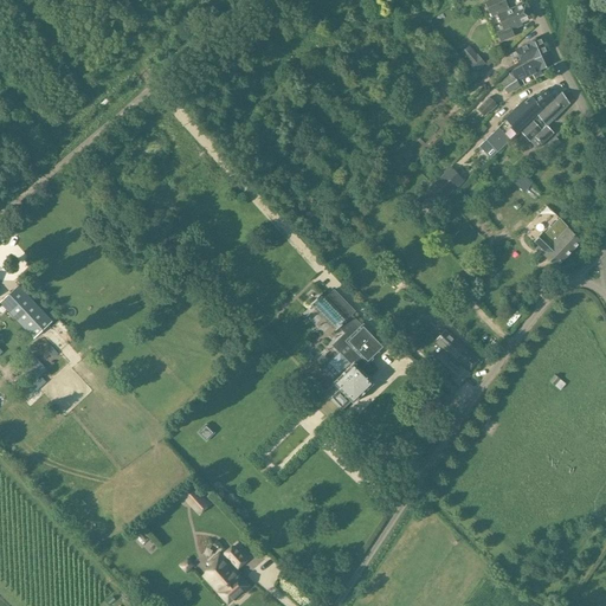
[(490,0),(485,2),(497,32),(501,42),(514,37),(511,30),(522,25),(521,24),(530,19),(524,4),(507,11),(505,7),(507,6),(504,0),(490,0)]
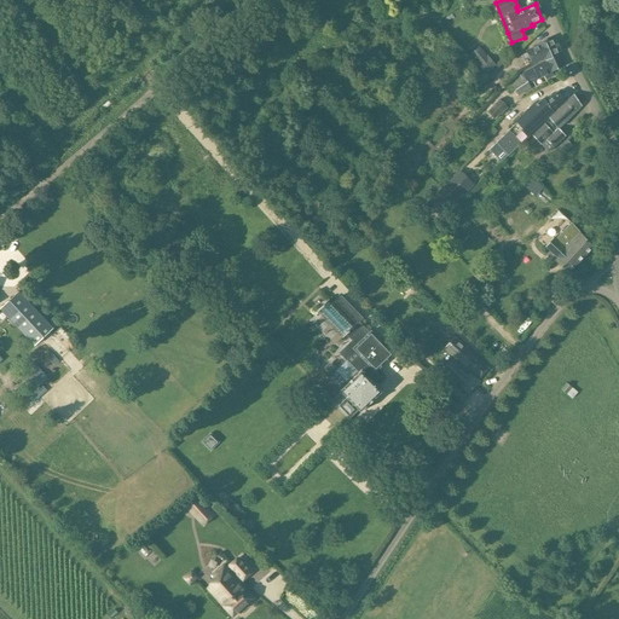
[(560,56),(553,39),(539,45),(530,50),(528,53),(532,62),(536,63),(547,59),(547,61),(560,56)]
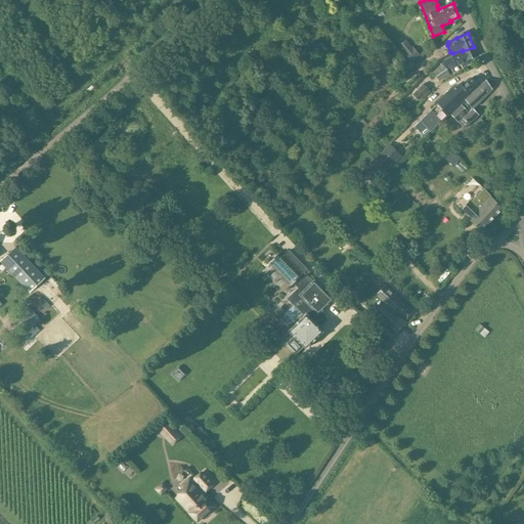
[(412,47),(404,54),(411,62),(420,56),(422,58),(425,55),(423,52),(420,55),(412,47)]
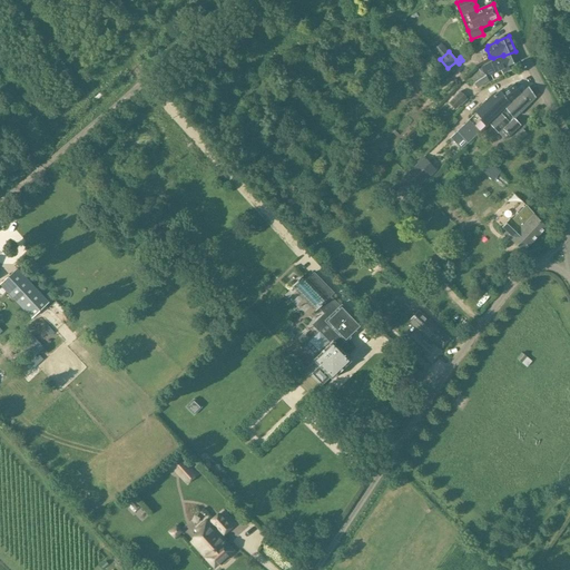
[(520,61),(516,51),(503,56),(482,67),(480,68),(481,71),(471,78),(478,88),(489,80),(487,76),(502,69),(503,72),(510,69),(509,67),(520,61)]
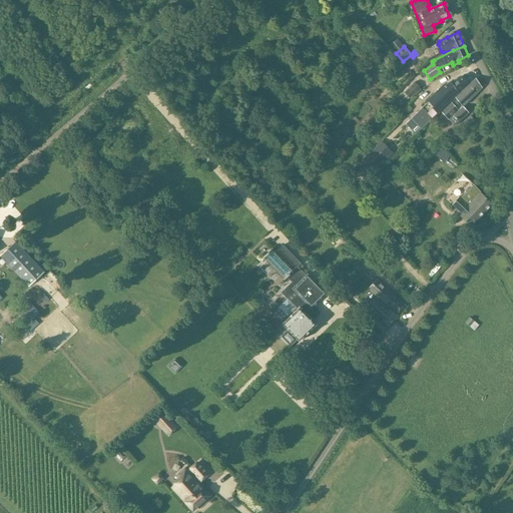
[(454,96),(469,84),(463,75),(453,84),(451,81),(445,86),(444,84),(428,99),(429,101),(422,108),(405,124),(415,134),(421,129),(433,118),(432,117),(454,96)]
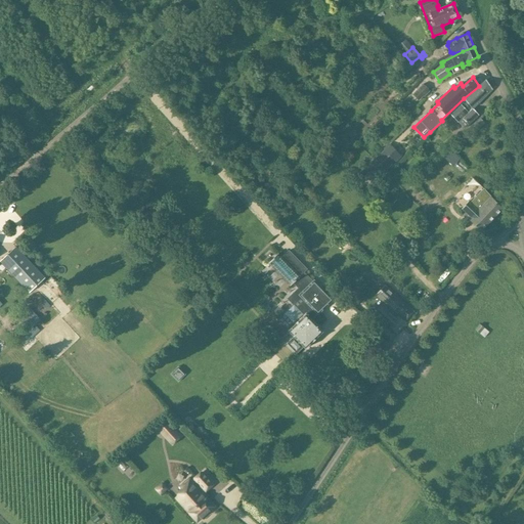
[(472,108),(492,89),(486,80),(449,113),(457,122),(463,118),(469,125),(478,115),(472,108)]
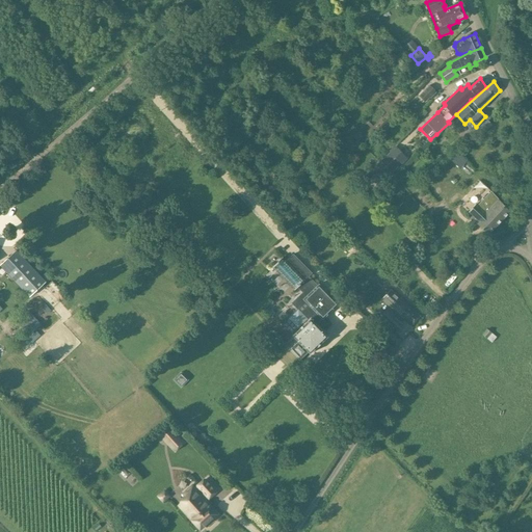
[(428,85),(419,96),(424,102),(425,102),(429,97),(431,98),(436,92),(434,91),(428,85)]
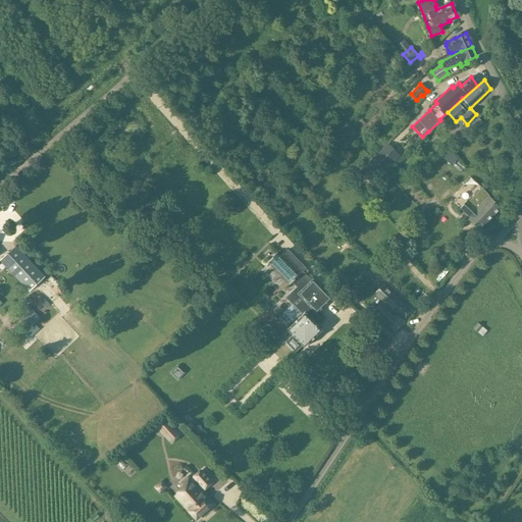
[(342,147),(349,141),(341,133),(333,139),(342,147)]
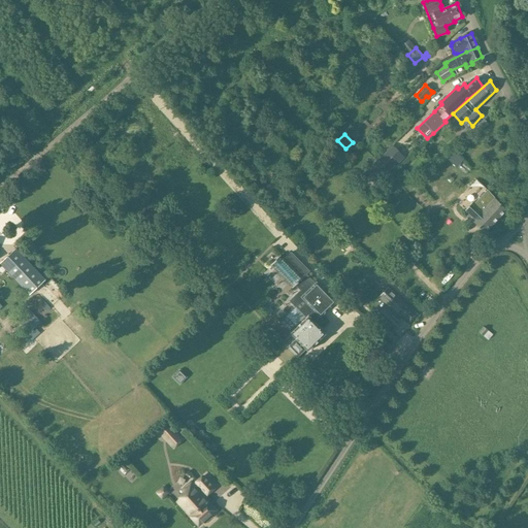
[(387,152),(371,166),(382,176),(397,162),(387,152)]
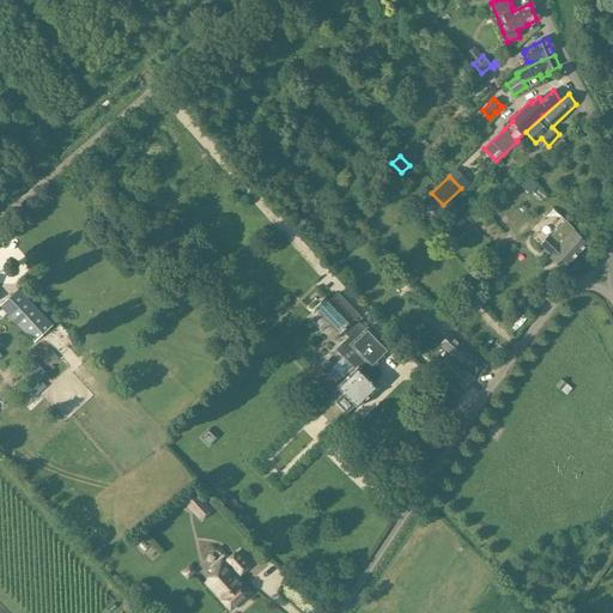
[(430,226),(438,234),(443,229),(436,220),(430,226)]
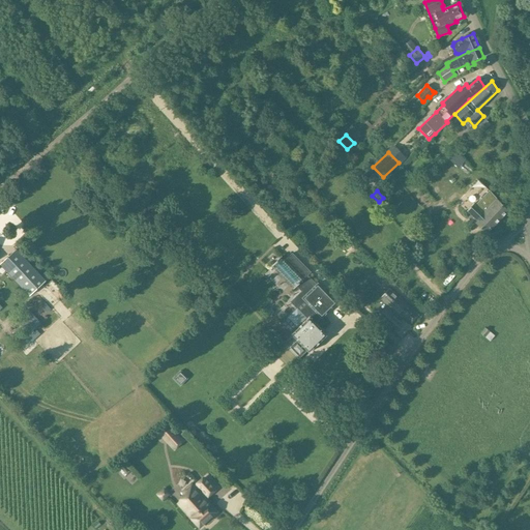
[(467,211),(477,222),(475,224),(487,234),(507,210),(489,190),(475,205),(473,204),(473,205),(474,205),(468,211),(467,211)]
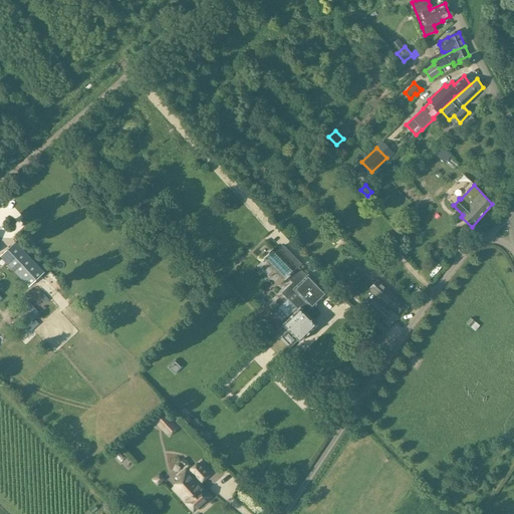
[(16,242),(0,256),(9,265),(13,271),(21,279),(28,287),(44,273),(38,265),(16,242)]
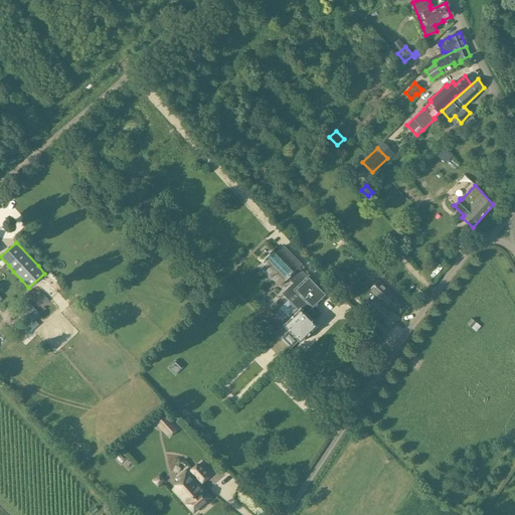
[(273,249),(264,260),(285,282),(288,278),(297,287),(294,290),(291,286),(283,294),(289,300),(280,309),(290,319),(284,325),(289,331),(282,338),(292,348),(299,341),(300,343),(307,336),(308,336),(312,333),(311,332),(318,326),(312,320),(313,320),(311,318),(310,318),(307,314),(312,309),(313,310),(328,295),(309,276),(307,277),(298,269),(302,265),(284,246),(277,253),(273,249)]
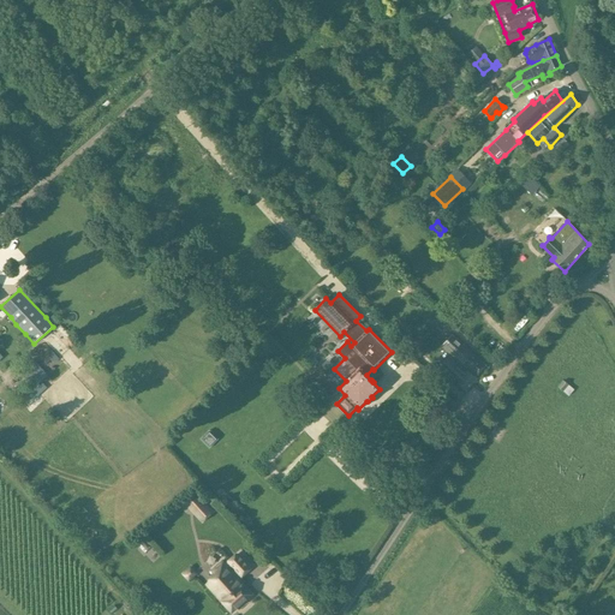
[(417,334),(405,323),(394,335),(406,346),(417,334)]
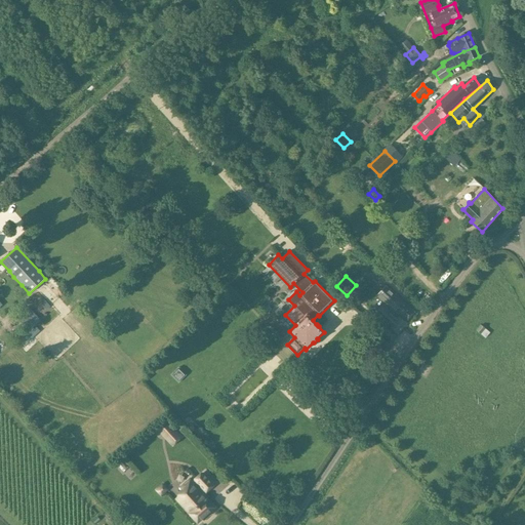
[(406,321),(414,312),(389,288),(386,286),(376,295),(380,298),(406,321)]
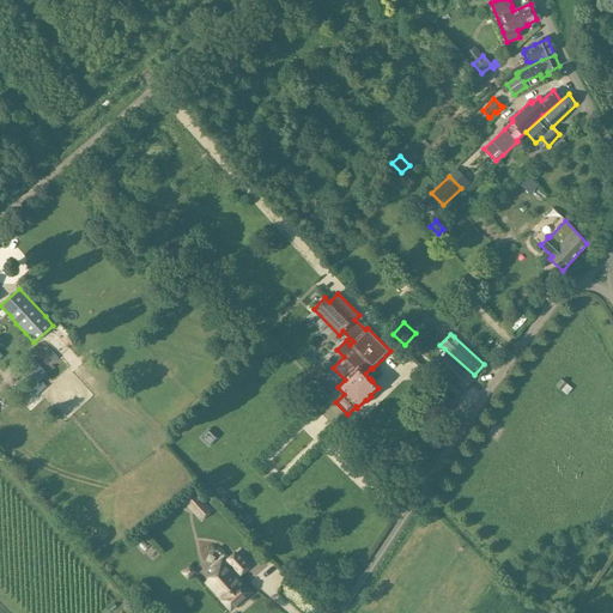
[(422,343),(416,335),(405,346),(417,358),(423,351),(418,346),(422,343)]
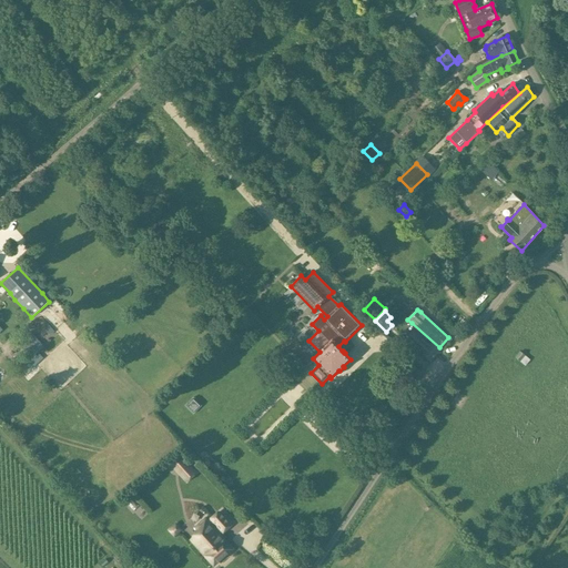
[(41,330),(49,337),(54,332),(47,324),(41,330)]
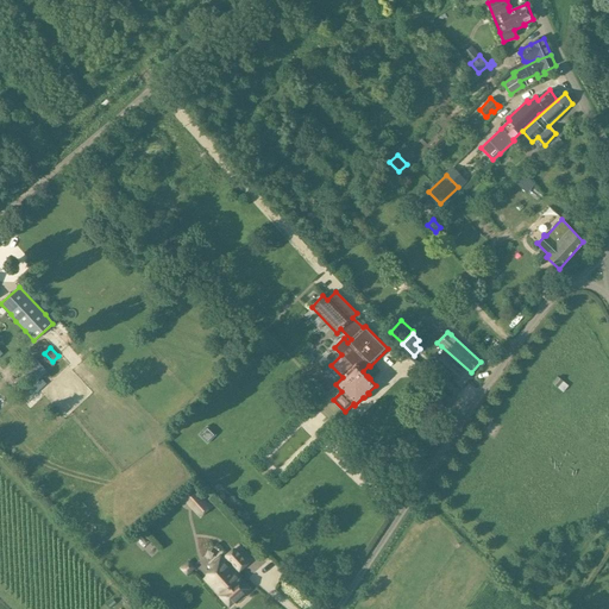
[(462,387),(472,375),(464,368),(463,368),(446,353),(435,364),(452,378),(450,382),(458,390),(462,387)]
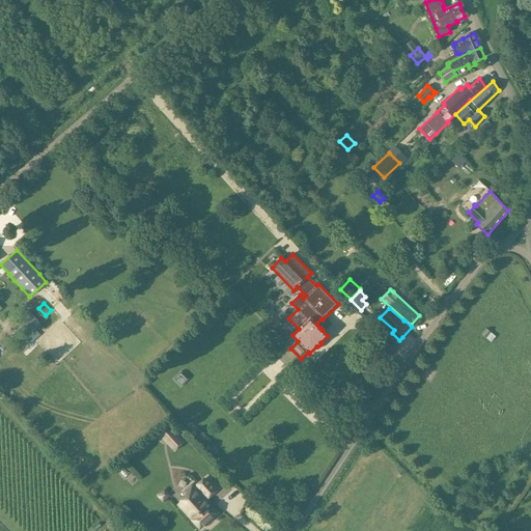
[(26,317),(19,324),(28,333),(28,332),(29,333),(35,328),(26,317)]
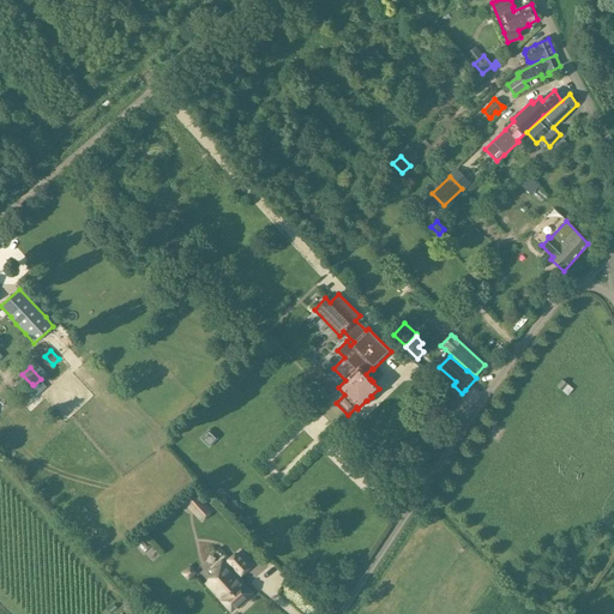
[(200,521),(211,511),(205,505),(194,513),(200,521)]
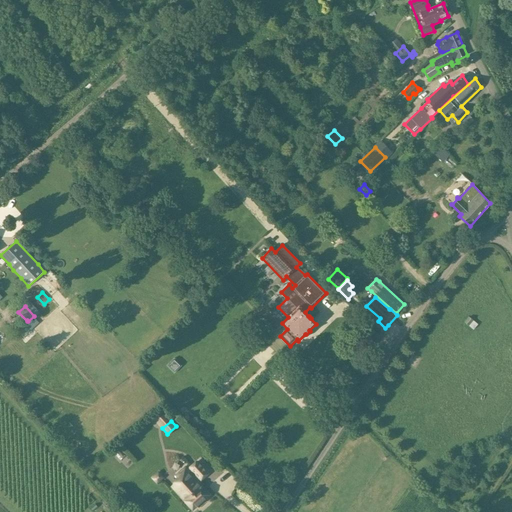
[(210,495),(199,483),(211,472),(200,461),(189,471),(185,467),(176,475),(180,479),(172,487),(193,509),(210,495)]
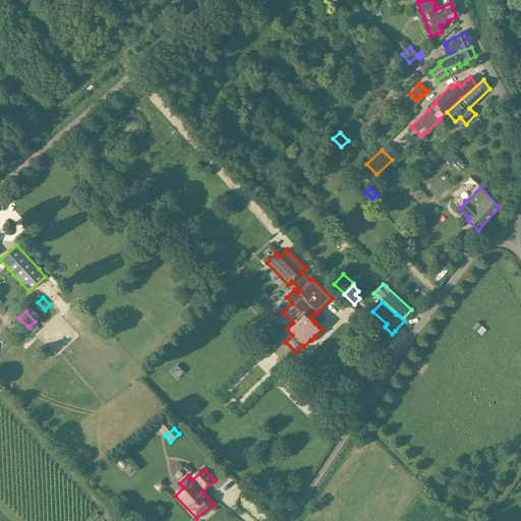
[(166,486),(161,481),(155,486),(160,491),(166,486)]
